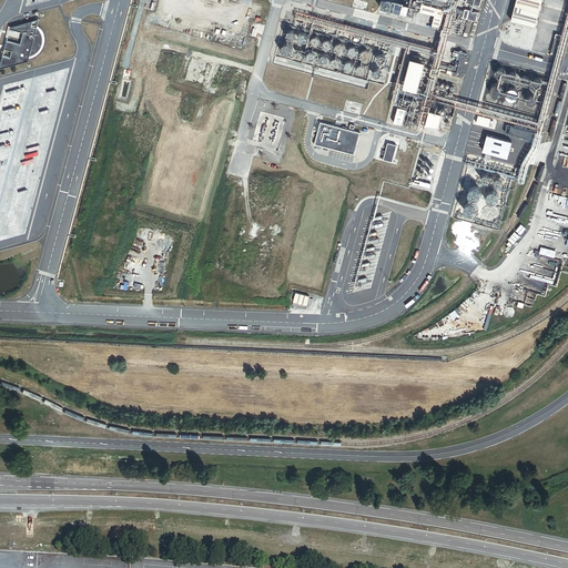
[(537,27),(543,0),(517,0),(513,21),(537,27)]
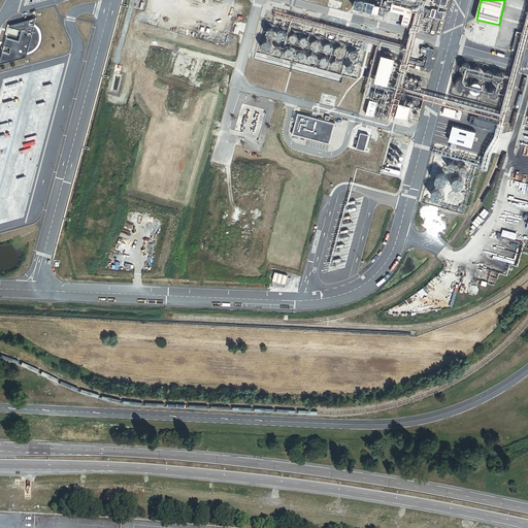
[(409,26),(414,9),(393,4),(391,11),(405,15),(402,24),(409,26)]
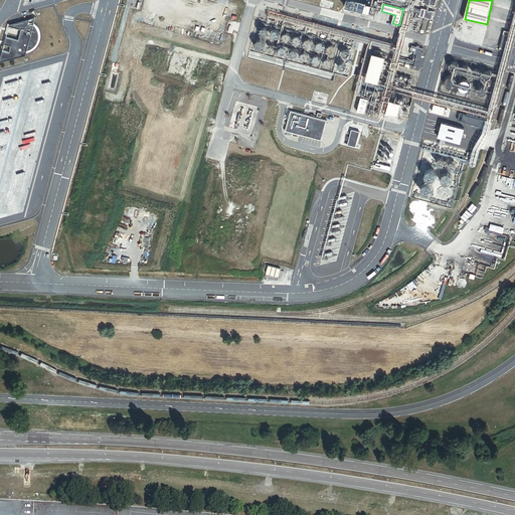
[(433,18),(435,10),(422,7),(420,15),(433,18)]
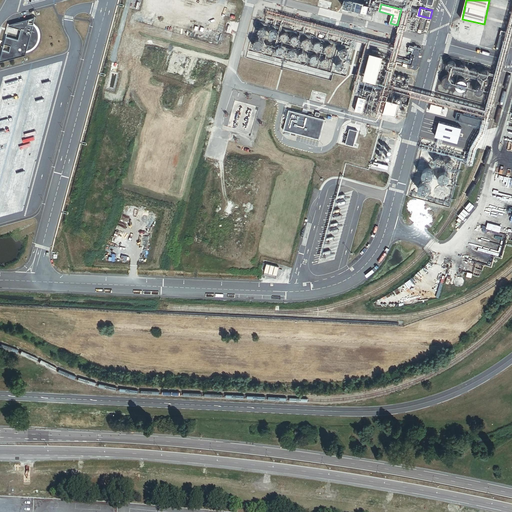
[(35,17),(9,24),(0,59),(0,61),(25,55),(35,17)]
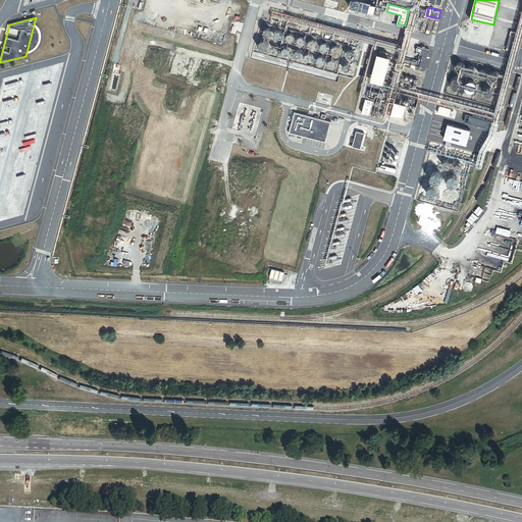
[(337,73),(346,45),(261,22),(254,52),(337,73)]
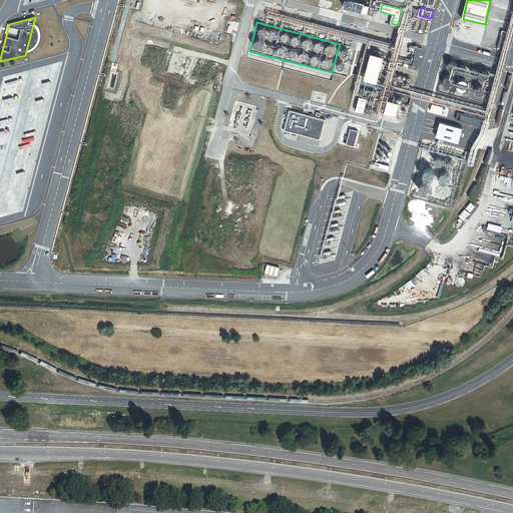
[(505,42),(507,32),(503,31),(499,47),(502,48),(504,42),(505,42)]
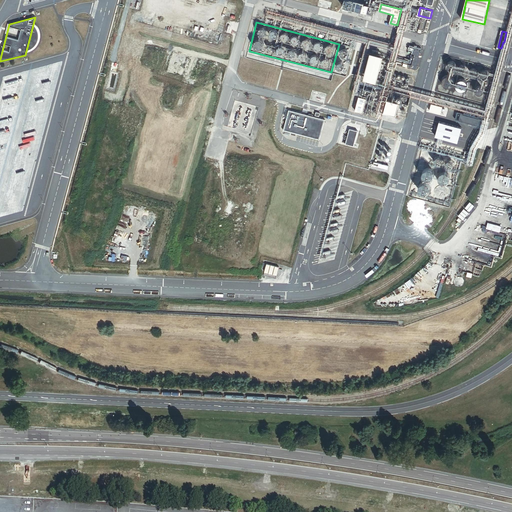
[(417,68),(422,48),(410,45),(409,50),(413,51),(409,66),(417,68)]
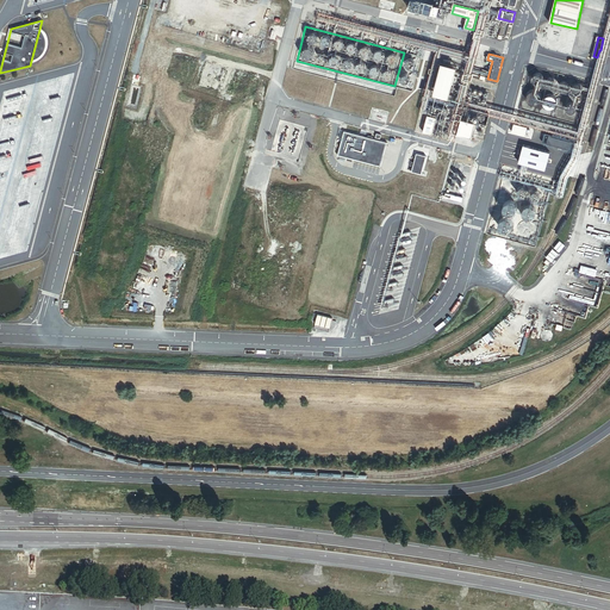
[(450,99),(458,69),(443,66),(436,95),(450,99)]
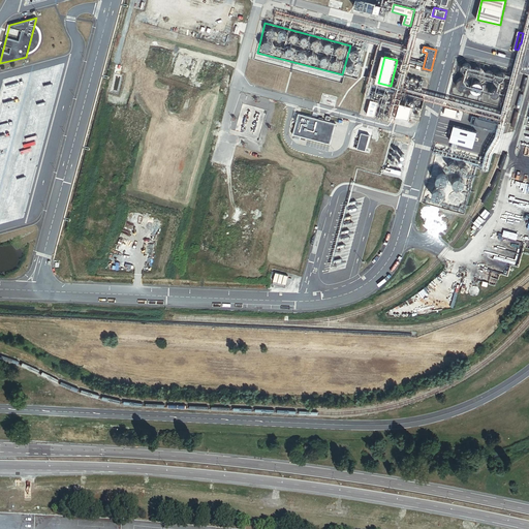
[(469,86),(470,85),(470,83),(469,82),(469,81),(468,80),(467,79),(465,78),(464,78),(462,78),(461,79),(460,79),(459,81),(458,82),(458,83),(458,85),(459,86),(459,87),(460,88),(462,89),(463,89),(465,89),(466,89),(467,88),(468,87),(469,86)]
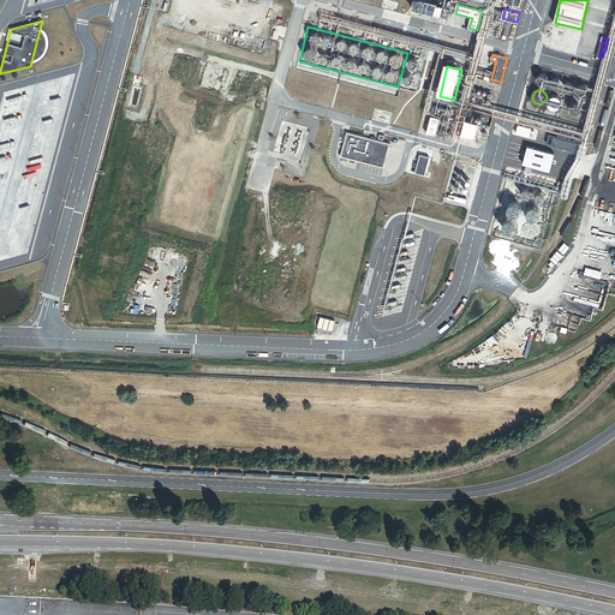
[(549,105),(550,106),(551,107),(553,108),(555,108),(556,108),(559,108),(560,107),(561,106),(562,105),(562,102),(562,101),(562,99),(562,97),(561,96),(559,95),(557,94),(556,94),(554,95),(553,95),(551,96),(550,97),(549,99),(549,101),(549,102),(549,105)]
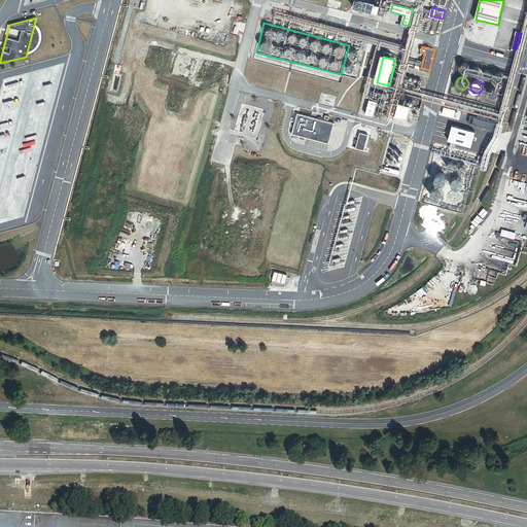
[(414,107),(416,100),(405,98),(402,105),(414,107)]
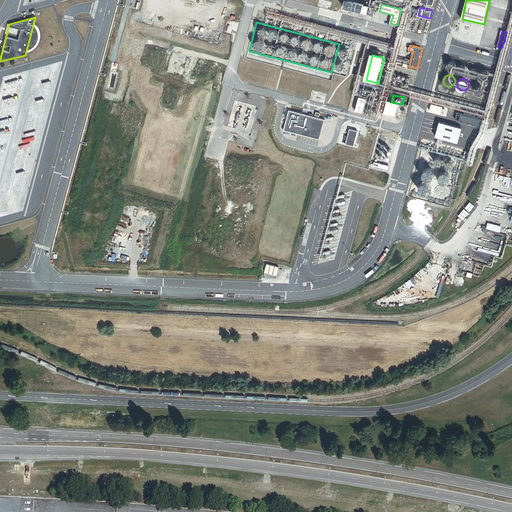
[(325,120),(289,111),(284,131),(319,140),(325,120)]
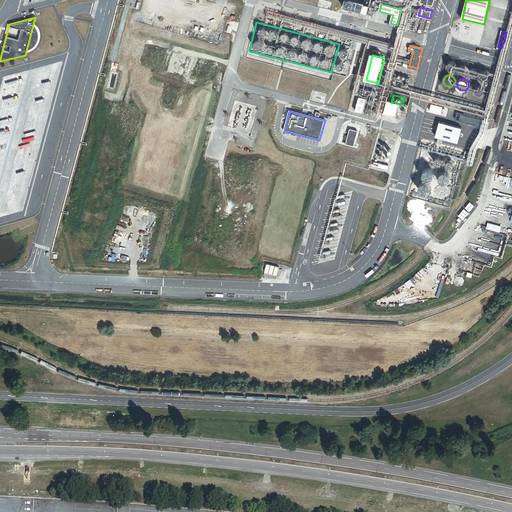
[(481,119),(461,114),(460,122),(480,126),(481,119)]
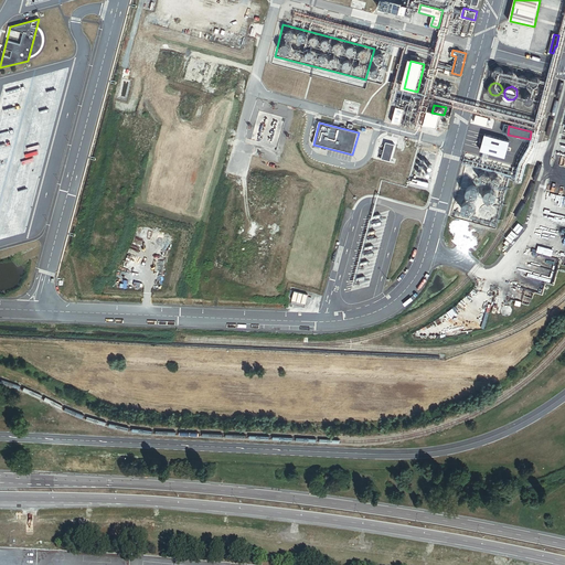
[(510,142),(486,136),(481,152),(505,159),(510,142)]
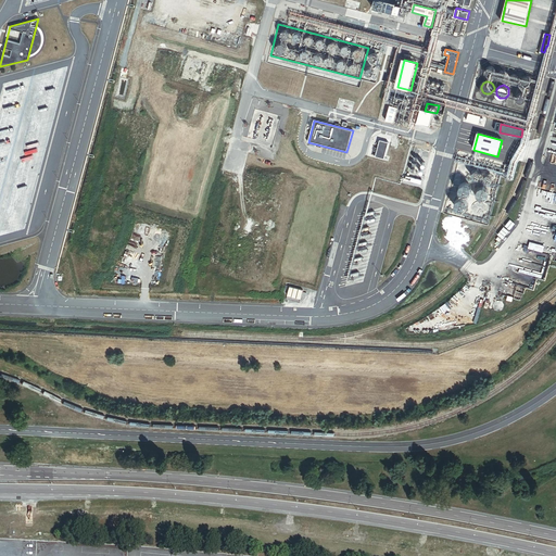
[(389,143),(380,141),(376,156),(384,159),(389,143)]
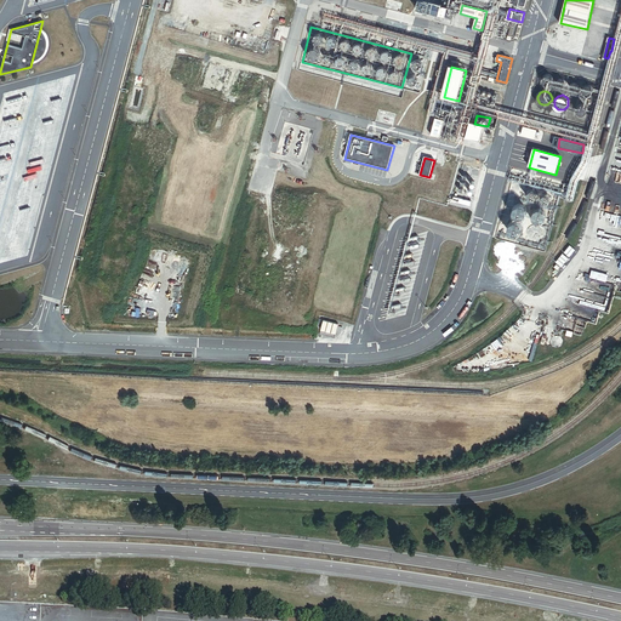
[(520,222),(523,221),(525,220),(527,218),(527,216),(528,214),(527,212),(525,210),(524,209),(522,209),(519,209),(517,209),(516,211),(514,212),(514,215),(514,217),(516,218),(517,221),(519,221),(520,222)]
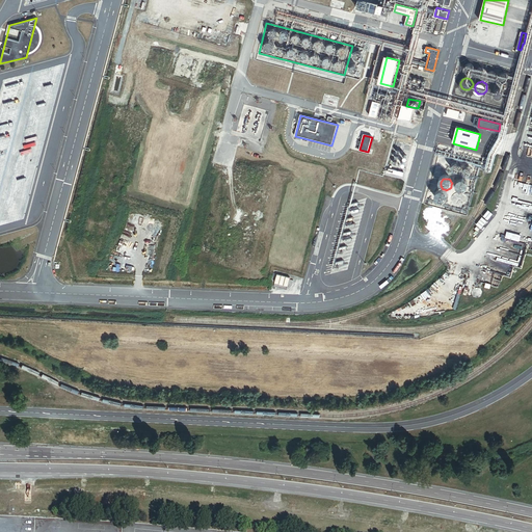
[(462,192),(464,192),(466,191),(468,190),(468,188),(468,186),(468,185),(467,183),(464,182),(463,181),(461,181),(459,182),(458,183),(457,185),(456,187),(456,188),(457,190),(459,191),(460,192),(462,192)]
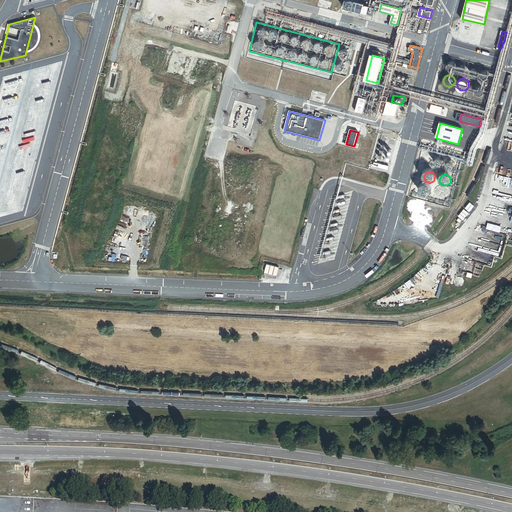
[(427,196),(428,196),(430,195),(431,193),(432,192),(432,190),(431,188),(430,187),(429,186),(427,185),(425,185),(424,186),(422,187),(421,189),(421,190),(421,192),(422,194),(423,195),(425,196),(427,196)]
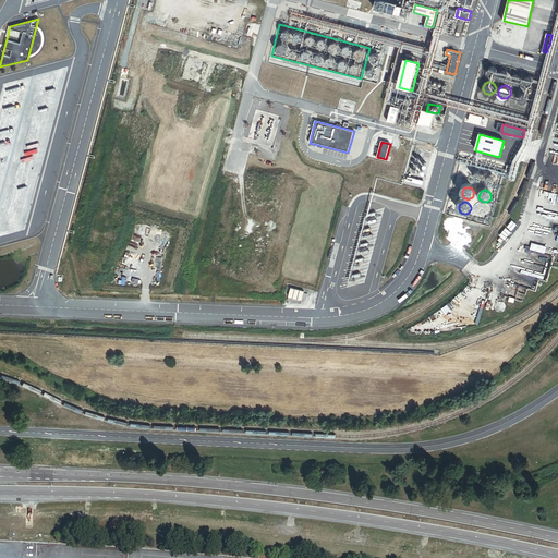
[(304,292),(291,288),(288,296),(302,301),(304,292)]
